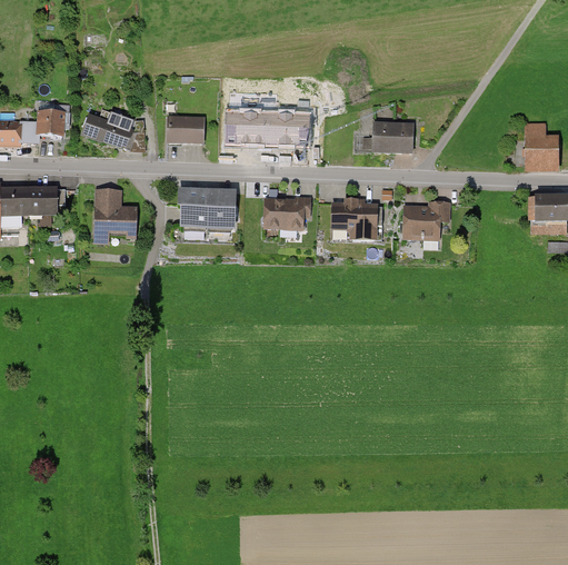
[(39,100),(39,109),(55,109),(55,100),(39,100)]
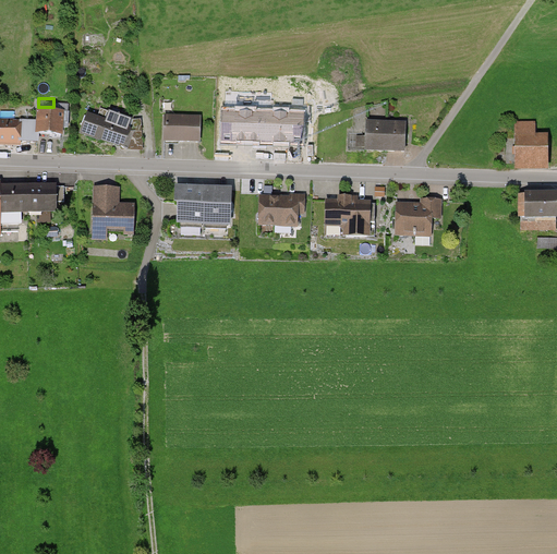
[(89,111),(82,132),(124,146),(132,125),(125,123),(128,116),(100,106),(97,113),(89,111)]
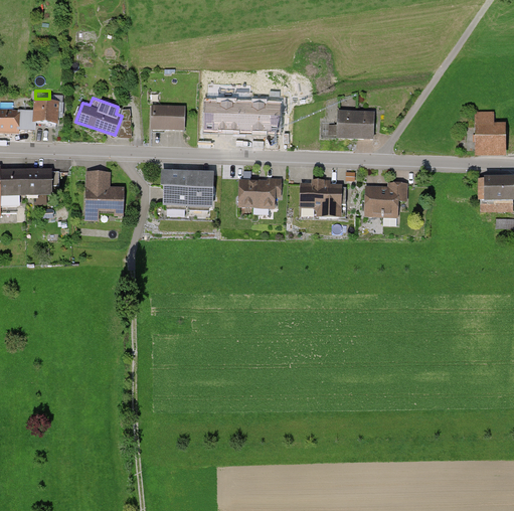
[(280,101),(206,100),(205,127),(279,129),(280,101)]
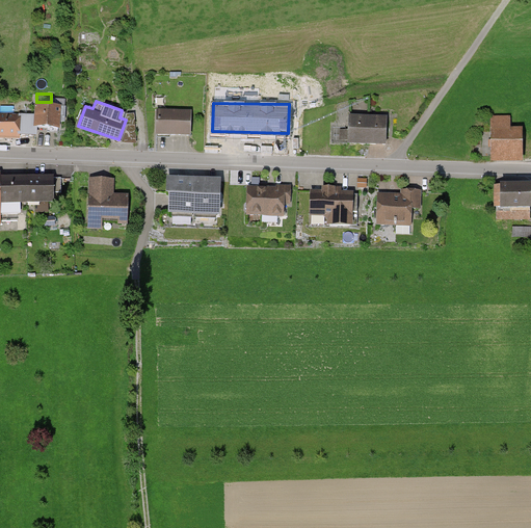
[(36,112),(0,110),(0,134),(20,135),(20,133),(35,133),(36,125),(60,126),(61,105),(36,104),(36,112)]
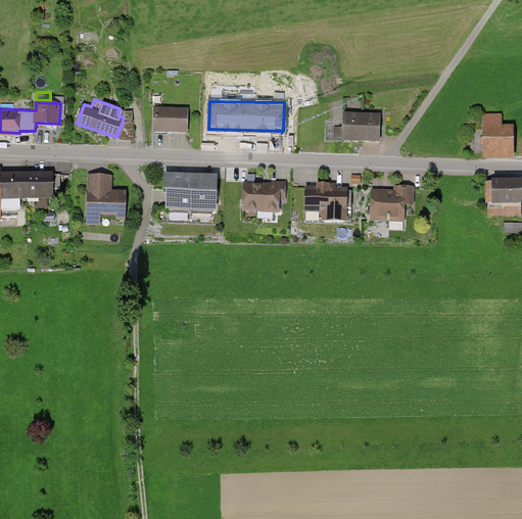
[(155,105),(154,131),(187,132),(188,106),(155,105)]
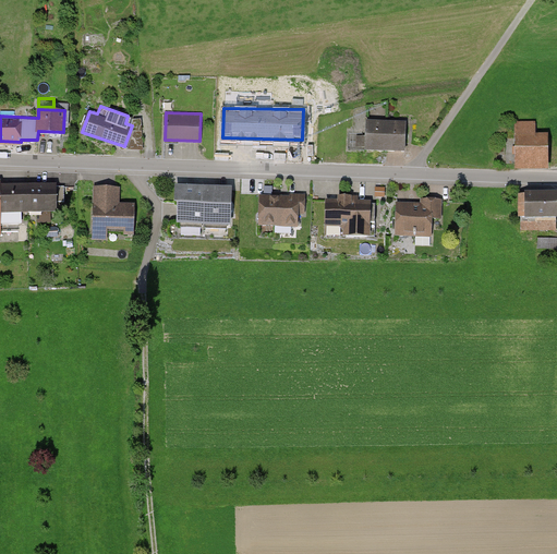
[(368,118),(366,148),(404,149),(407,120),(368,118)]
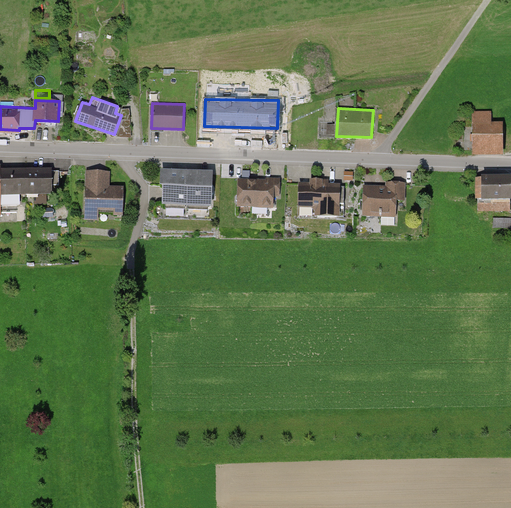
[(473,110),(473,146),(501,146),(501,123),(490,123),(490,110),(473,110)]
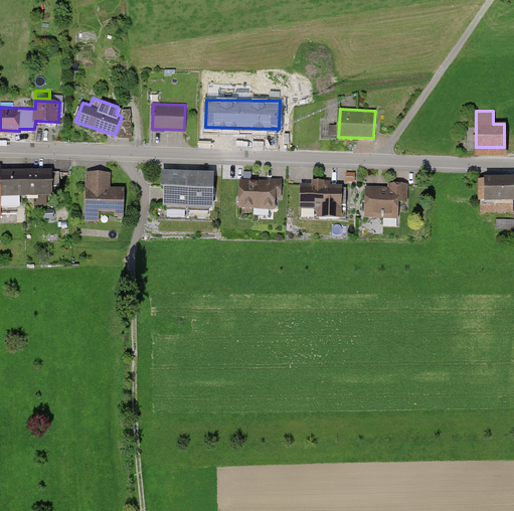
[(25,192),(25,169),(0,169),(0,210),(0,204),(17,204),(19,201),(19,192),(25,192)]
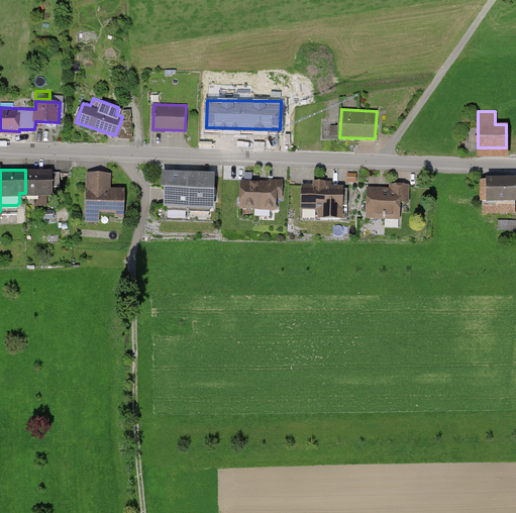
[(59,184),(59,170),(25,170),(25,193),(50,193),(50,185),(59,184)]
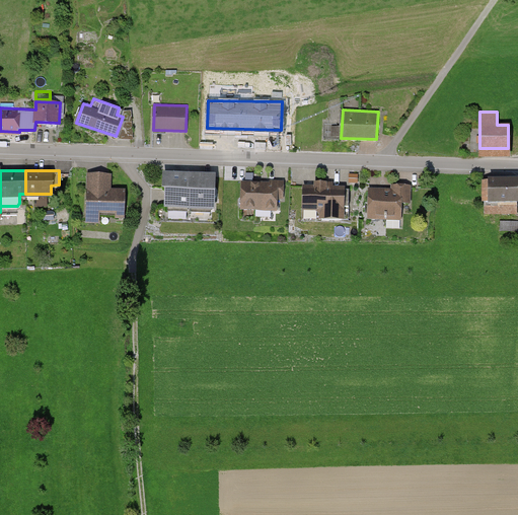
[(87,172),(86,209),(116,210),(116,215),(124,215),(125,188),(103,188),(103,172),(87,172)]
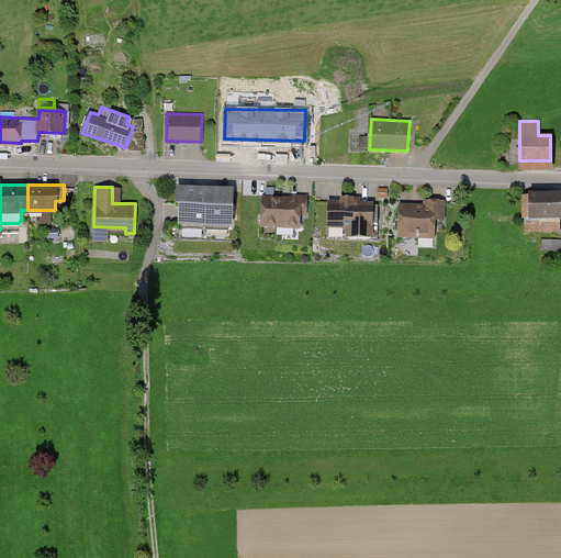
[(180,208),(180,221),(229,222),(229,211),(232,211),(234,209),(234,202),(232,200),(229,200),(231,189),(178,188),(178,197),(176,198),(176,203),(180,208)]
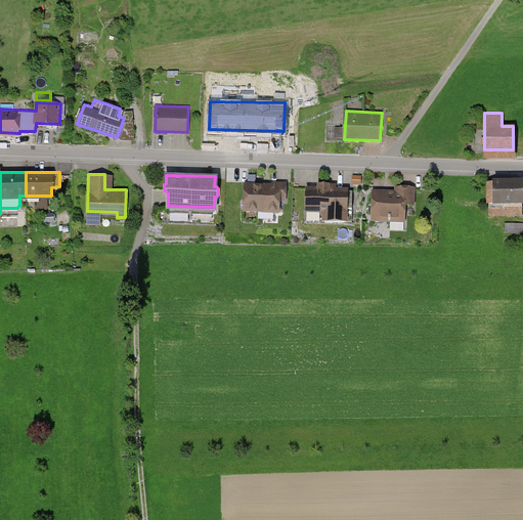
[(262,182),(244,182),(244,197),(243,197),(242,199),(241,203),(243,205),(244,205),(244,208),(260,209),(260,205),(267,205),(267,209),(277,209),(278,197),(285,197),(286,181),(271,180),(271,185),(262,185),(262,182)]
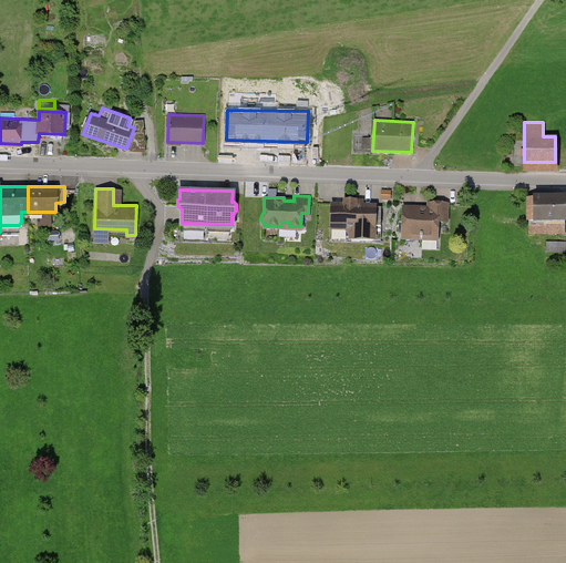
[(565,195),(528,195),(528,229),(565,229),(565,195)]
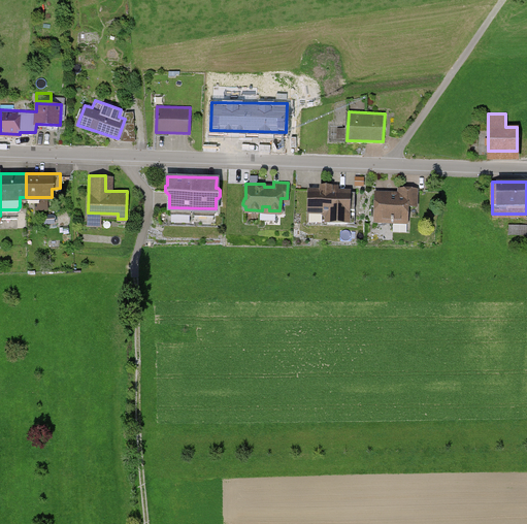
[(308,219),(348,221),(348,208),(354,208),(355,189),(331,189),(331,184),(320,184),(320,189),(309,188),(308,219)]
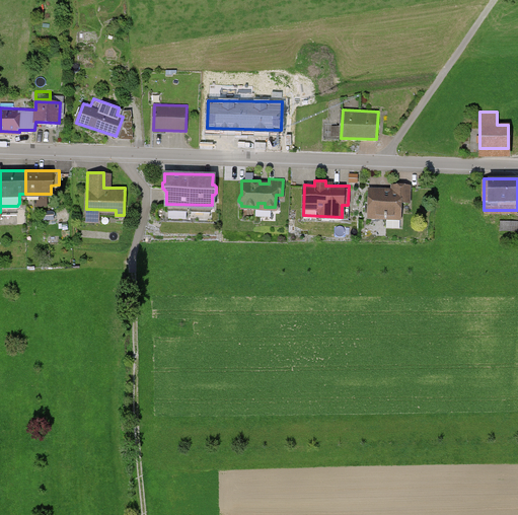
[(369,188),(368,214),(386,215),(386,223),(399,223),(400,200),(408,201),(409,184),(392,182),(392,188),(369,188)]
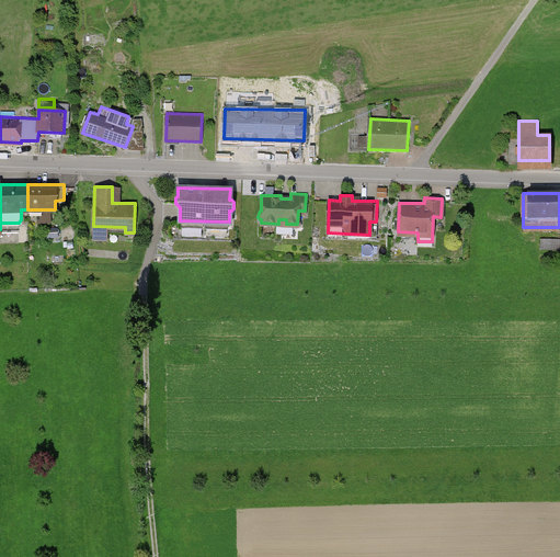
[(559,246),(559,236),(540,237),(540,246),(559,246)]
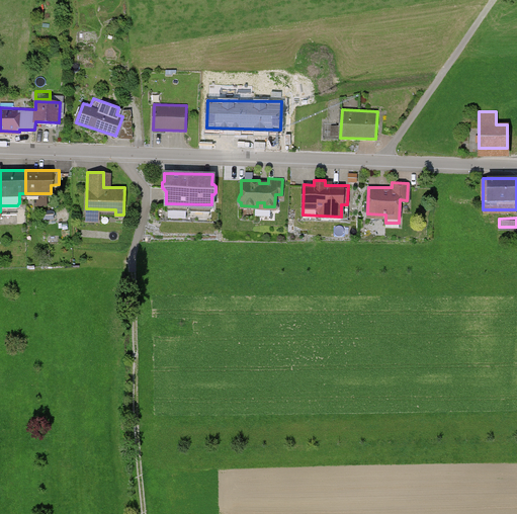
All buildings are outlined.
